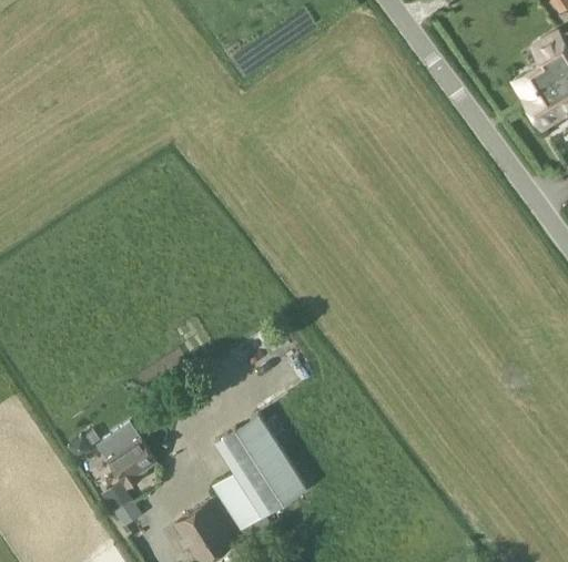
[(567,37),(561,41),(558,36),(535,50),(545,65),(515,84),(526,101),(525,101),(530,109),(543,101),(537,93),(567,72),(567,73),(567,37)]
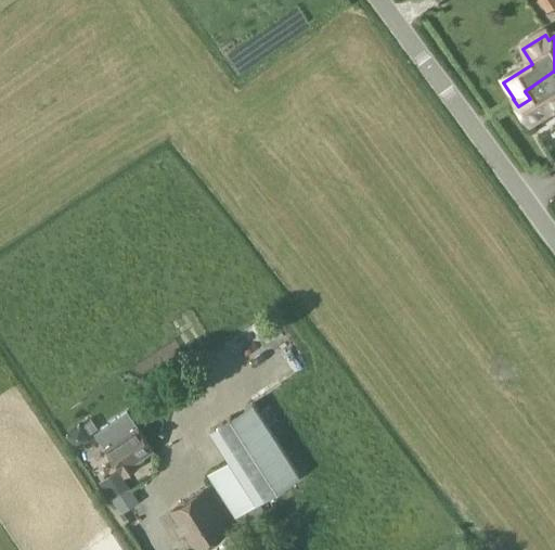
[(530,99),(518,106),(531,128),(554,113),(554,72),(554,71),(525,91),(530,99)]
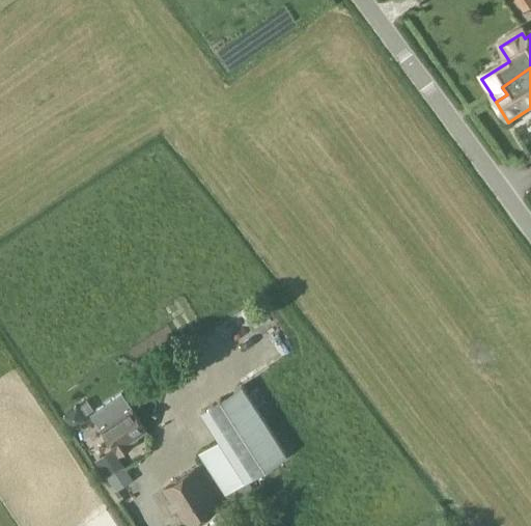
[(286,459),(243,389),(200,415),(219,445),(199,458),(224,497),(286,459)]
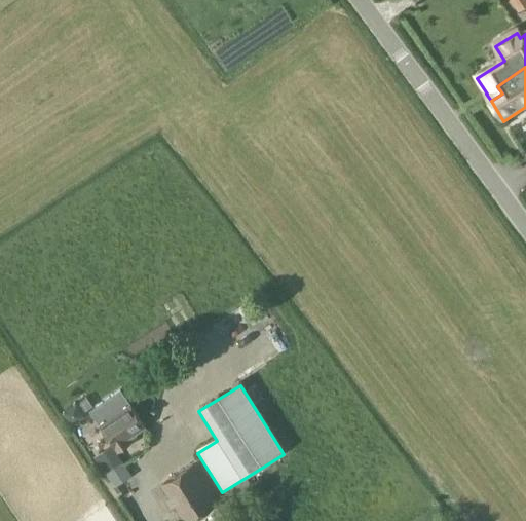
[(127,442),(145,430),(130,408),(102,428),(119,453),(130,446),(127,442)]
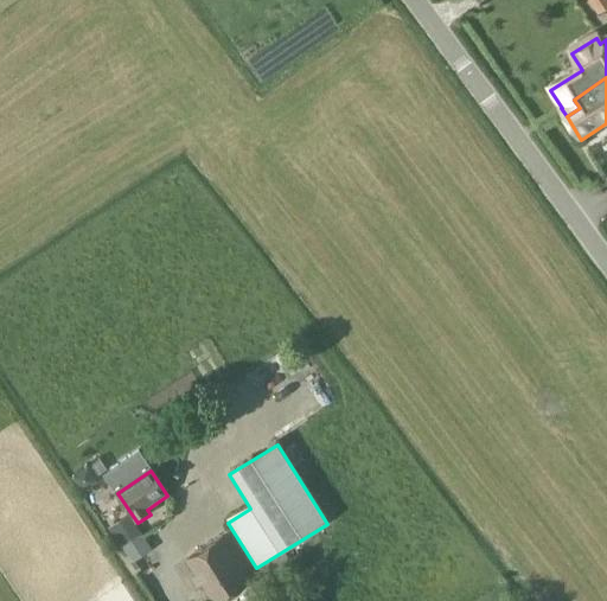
[(136,566),(154,554),(129,517),(113,529),(136,566)]
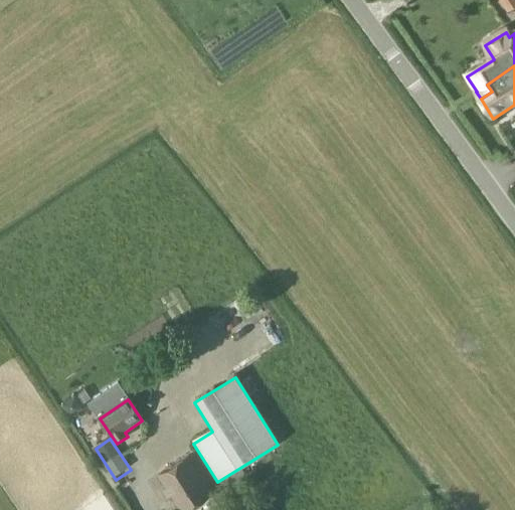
[(189,459),(159,479),(178,509),(193,509),(213,497),(189,459)]
